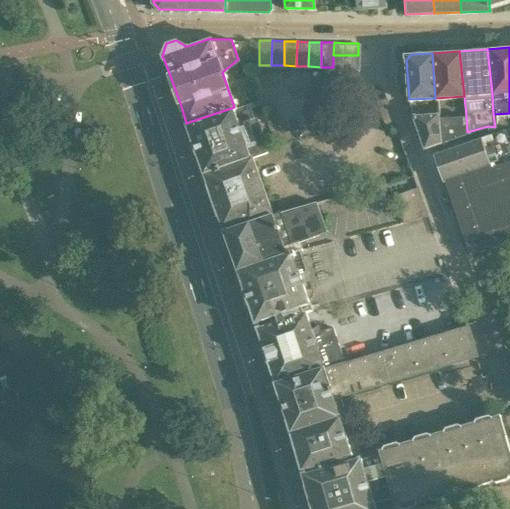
[(333,55),(333,67),(345,67),(358,68),(358,55),(333,55)]
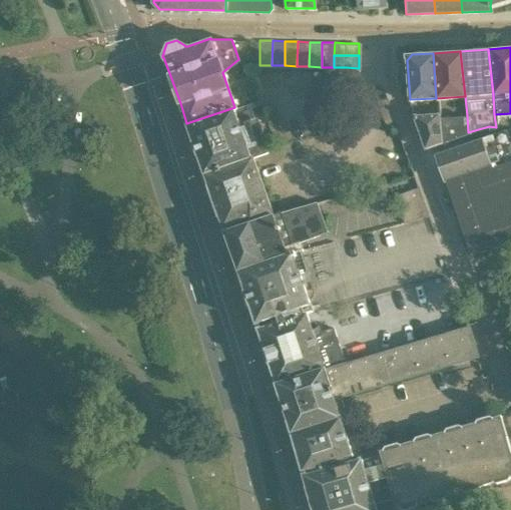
[(384,123),(394,119),(386,95),(375,99),(384,123)]
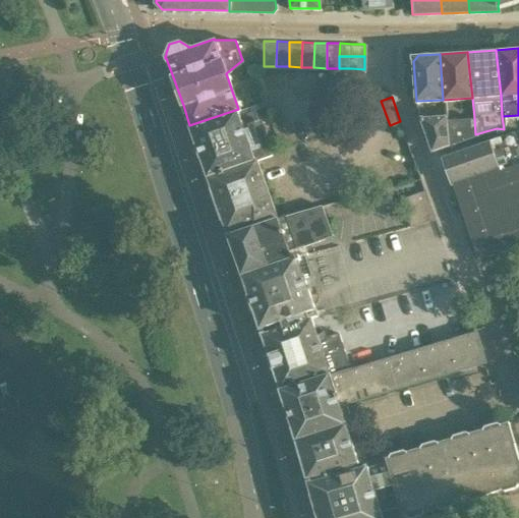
[(189,125),(208,175),(256,159),(255,158),(271,154),(263,134),(265,133),(266,130),(262,120),(260,118),(257,119),(251,104),(238,109),(189,125)]
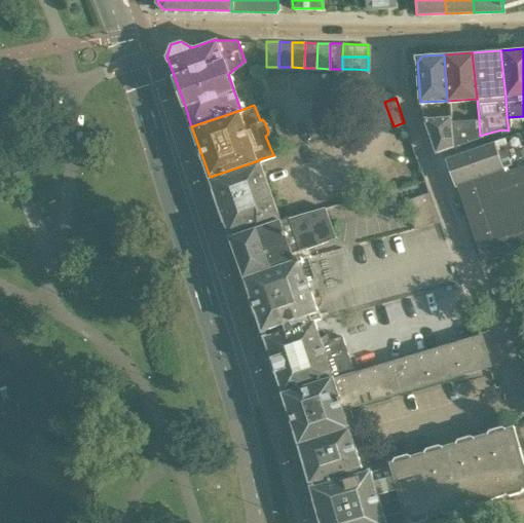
[(448,115),(423,117),(436,151),(450,146),(449,120),(448,115)]
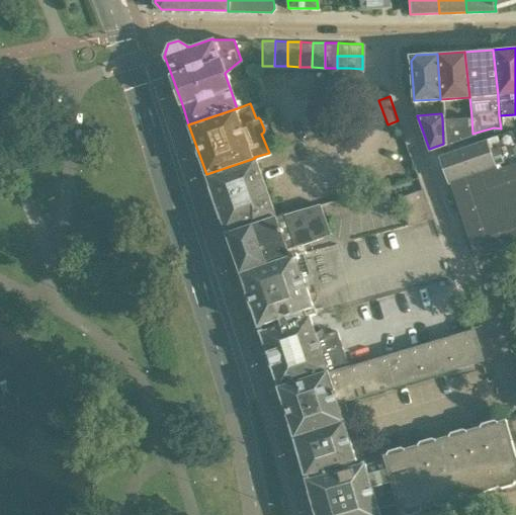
[(471,116),(442,118),(443,144),(473,134),(471,116)]
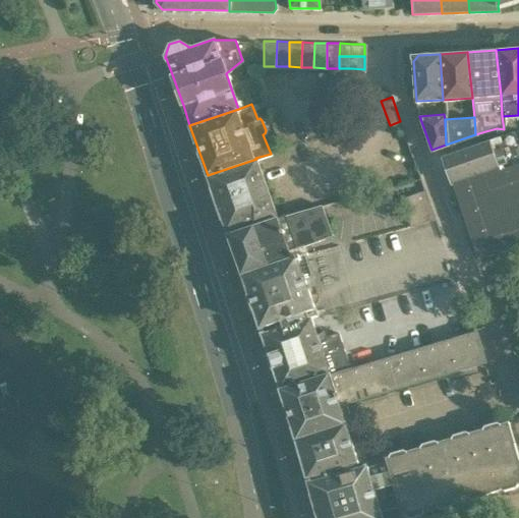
[(488,138),(504,133),(504,129),(497,128),(485,131),(488,138)]
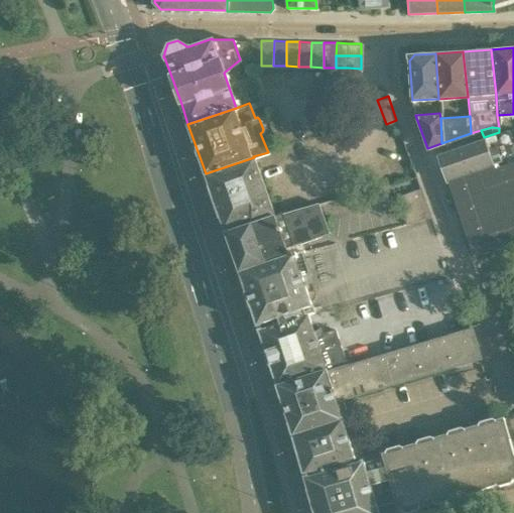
[(447,181),(448,184),(513,161),(513,130),(508,129),(499,132),(484,137),(438,154),(447,180),(447,181)]
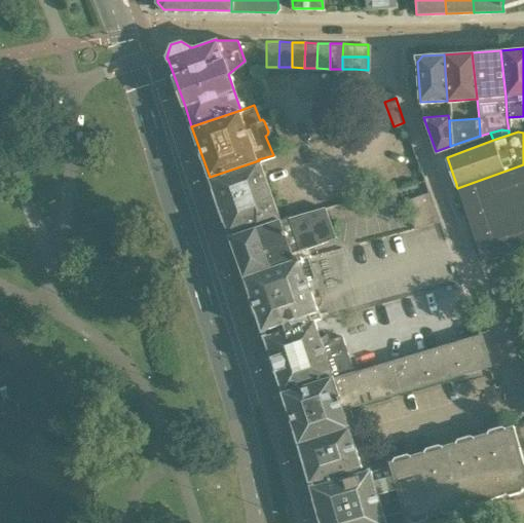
[(278,219),(259,160),(210,177),(229,232),(230,231),(231,232),(278,219)]
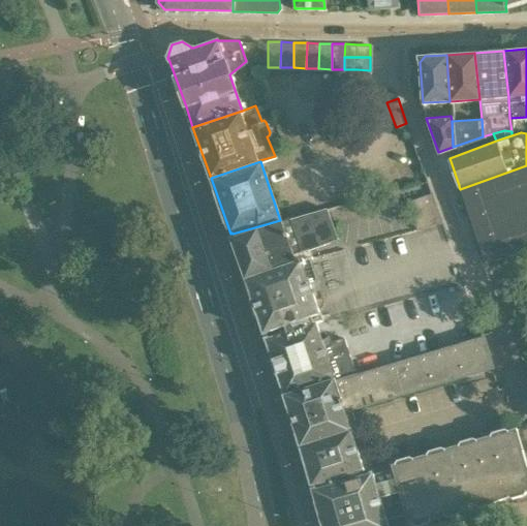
[(526,165),(460,189),(469,217),(485,261),(514,253),(526,249),(526,165)]
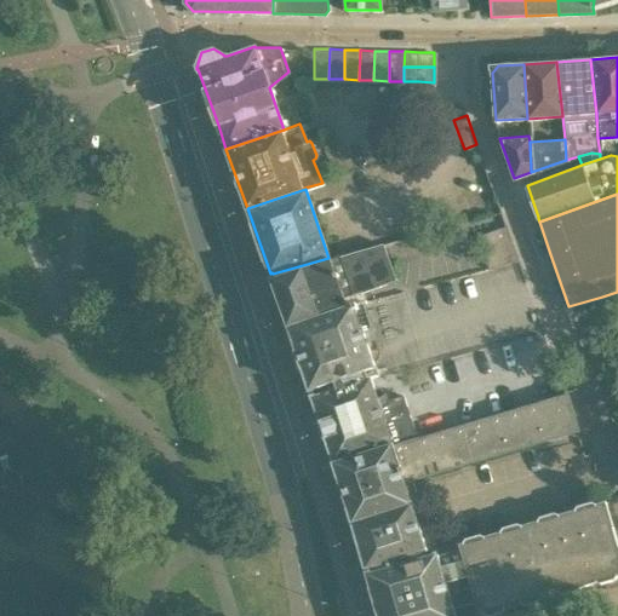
[(515,259),(516,259),(504,224),(474,235),(486,268),(515,259)]
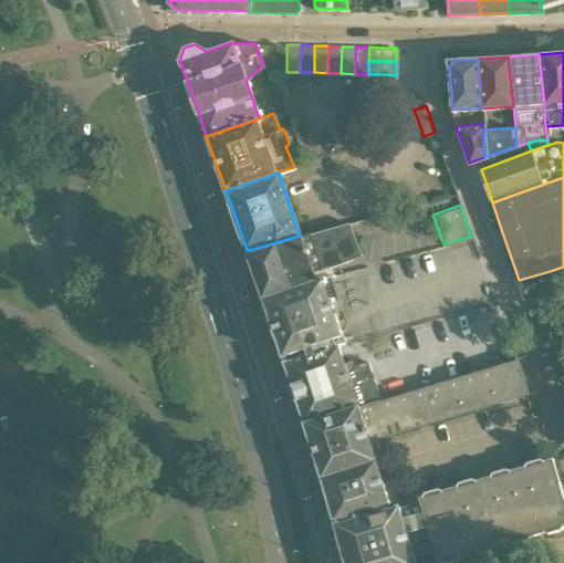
[(248,253),(262,298),(315,280),(313,272),(361,254),(348,221),(300,236),(249,250),(250,253),(248,253)]
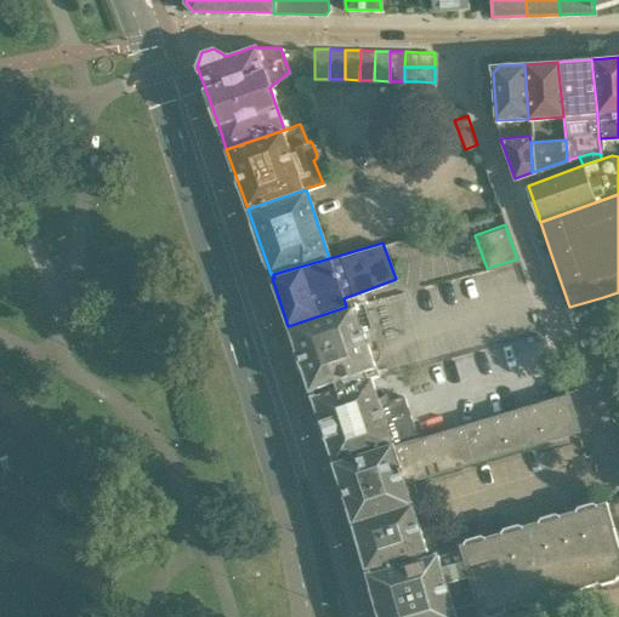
[(363,301),(346,307),(288,326),(310,390),(323,386),(325,392),(361,381),(358,373),(373,369),(362,332),(372,329),(363,301)]
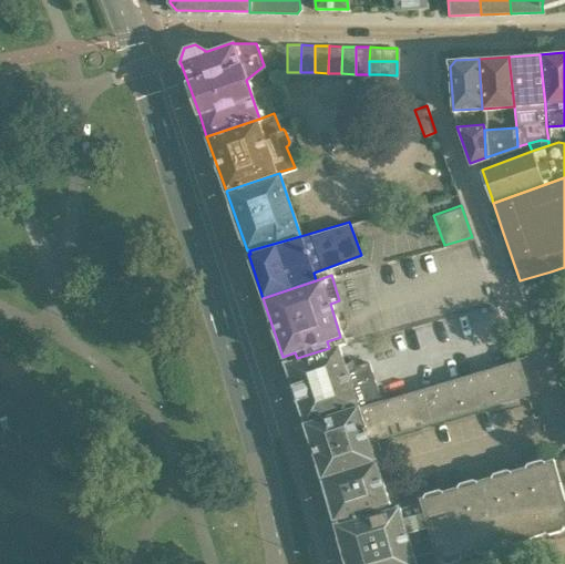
[(284,362),(305,423),(380,400),(368,360),(343,369),(336,346),(329,348),(297,358),(284,362)]
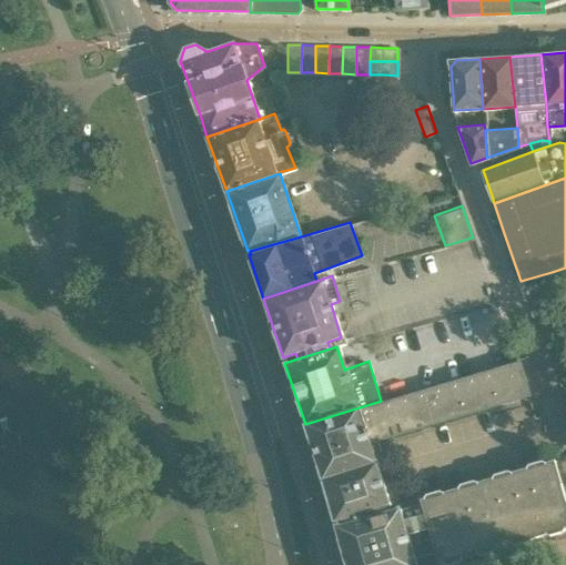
[(492,367),(381,401),(305,424),(323,477),(376,463),(376,462),(382,460),(377,445),(375,439),(527,393),(517,360),(509,362),(503,364),(492,367)]
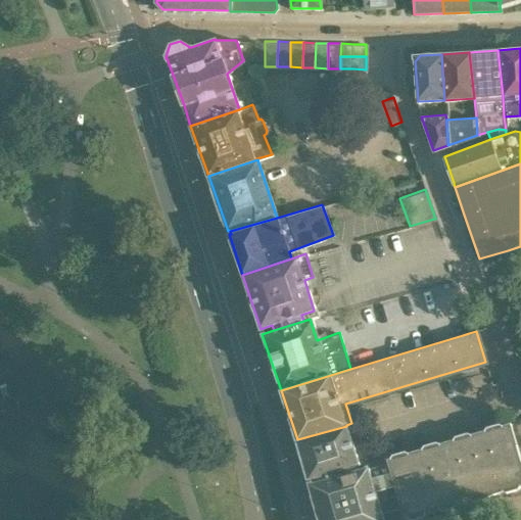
[(421,447),(408,452),(404,450),(391,454),(389,457),(385,458),(386,461),(380,463),(394,509),(395,508),(400,511),(404,519),(407,518),(411,519),(423,516),(425,513),(438,509),(441,510),(455,507),(457,504),(469,500),(473,501),(485,498),(487,494),(501,490),(505,491),(517,488),(519,485),(520,484),(520,461),(509,422),(502,424),(498,422),(485,426),(483,429),(470,433),(466,431),(455,435),(452,438),(438,442),(435,441),(423,444),(421,447)]
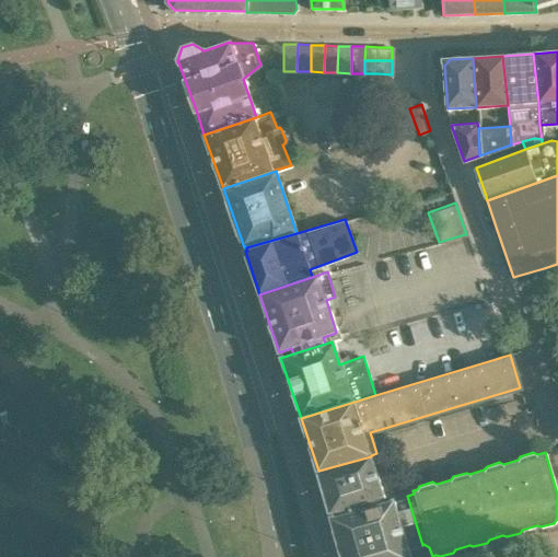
[(336,511),(337,512),(380,500),(380,498),(384,496),(371,456),(318,471),(330,513),(336,511)]
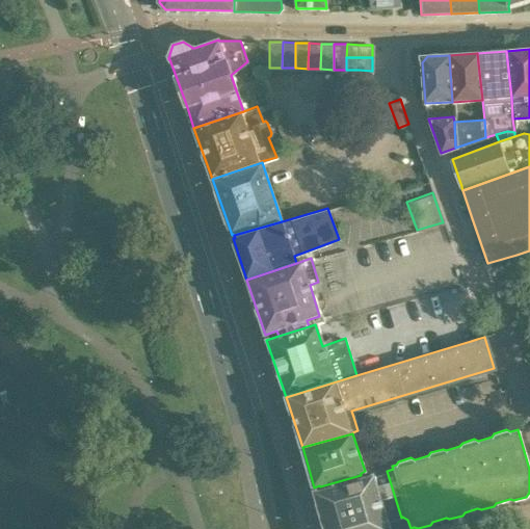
[(362,478),(361,475),(320,486),(321,491),(315,492),(319,505),(318,505),(324,527),(324,528),(390,528),(388,521),(401,518),(387,471),(362,478)]
